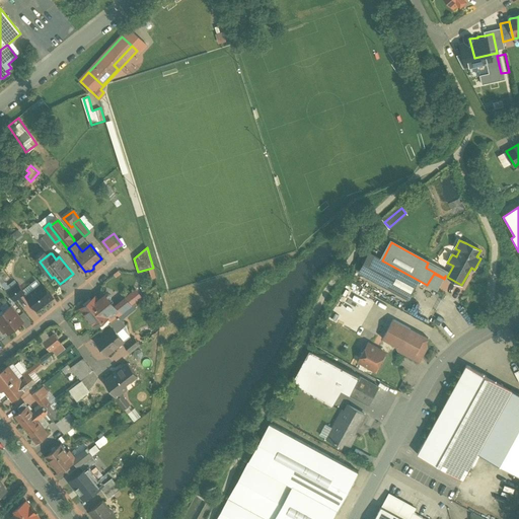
[(370,254),(360,272),(372,278),(382,261),(370,254)]
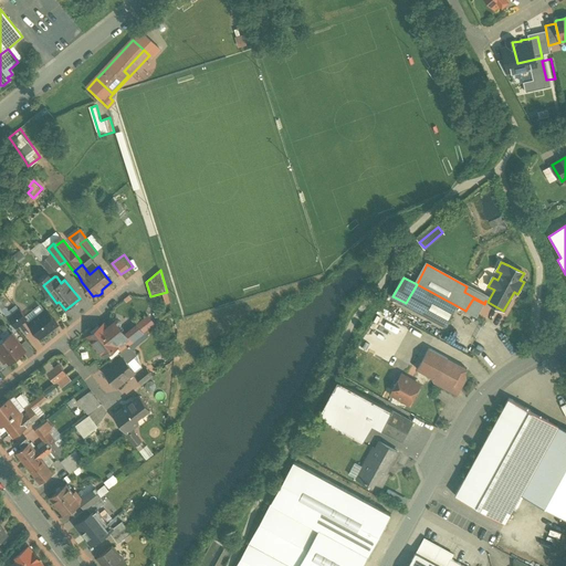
[(456,305),(417,284),(406,303),(406,304),(446,325),(456,305)]
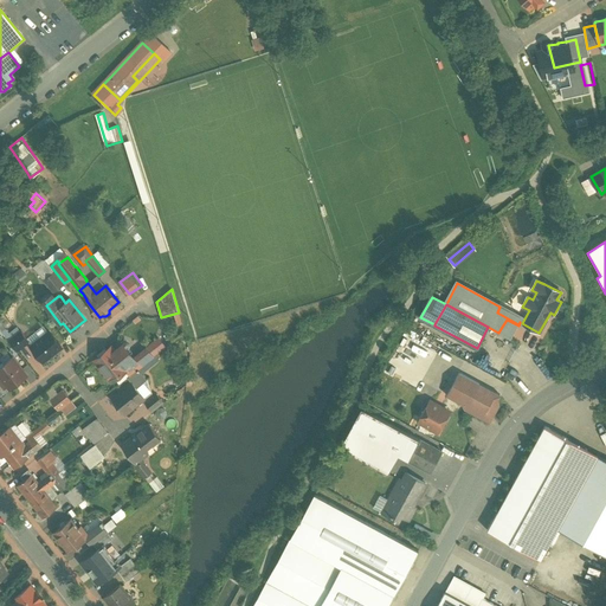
[(21,331),(10,341),(18,352),(30,341),(21,331)]
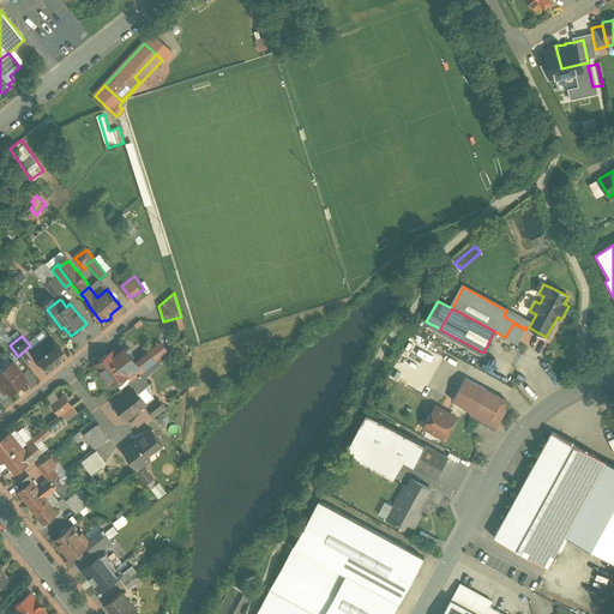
[(50,336),(31,350),(44,367),(62,351),(50,336)]
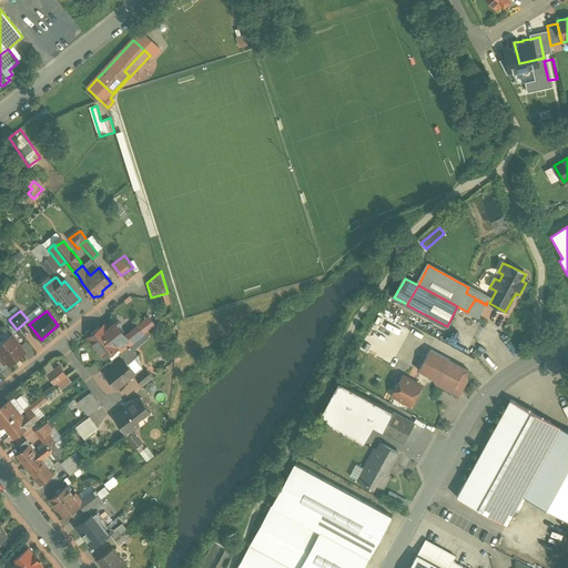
[(364,350),(393,364),(407,333),(384,322),(377,335),(373,333),(364,350)]
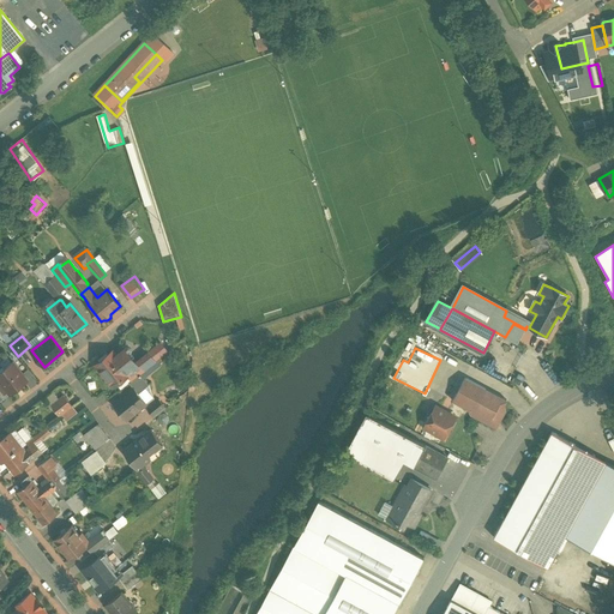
[(116,355),(114,351),(96,366),(113,387),(128,374),(132,379),(155,361),(149,353),(136,363),(125,349),(116,355)]
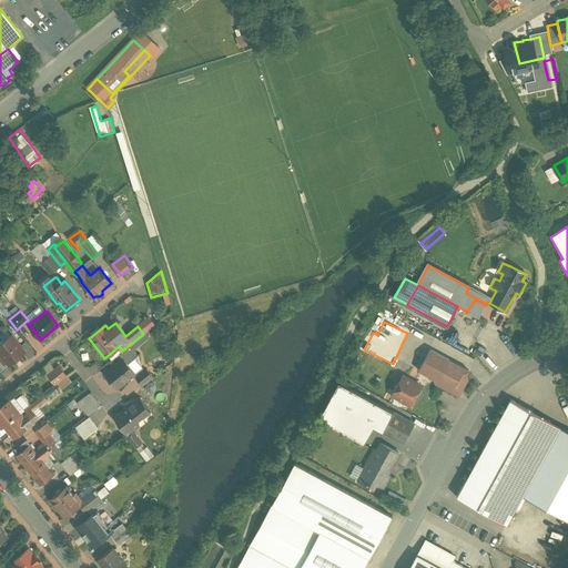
[(4,342),(0,345),(0,358),(4,364),(7,362),(10,365),(24,353),(11,336),(4,342)]
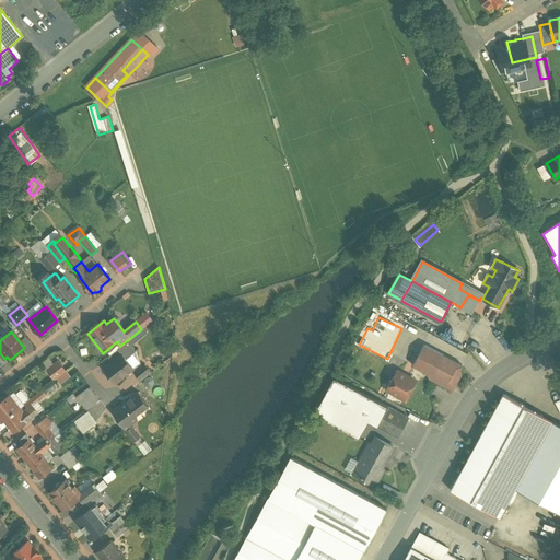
[(121,353),(104,368),(116,383),(116,382),(133,368),(126,359),(136,351),(128,341),(118,349),(121,353)]
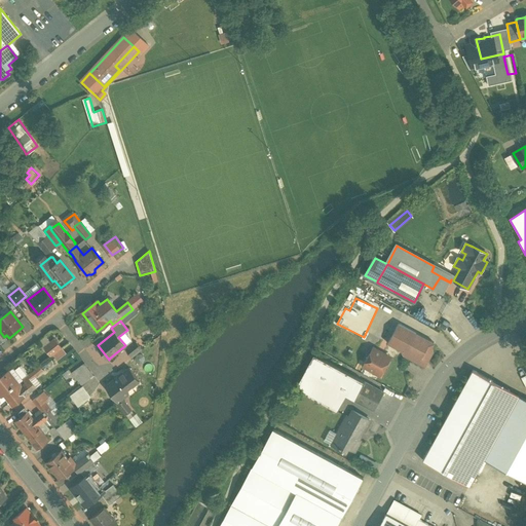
[(435,343),(399,324),(388,343),(420,362),(426,360),(435,343)]
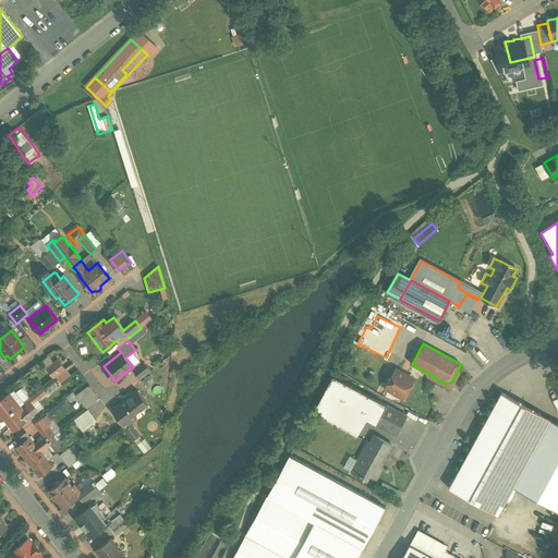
[(58,360),(46,368),(55,378),(65,370),(58,360)]
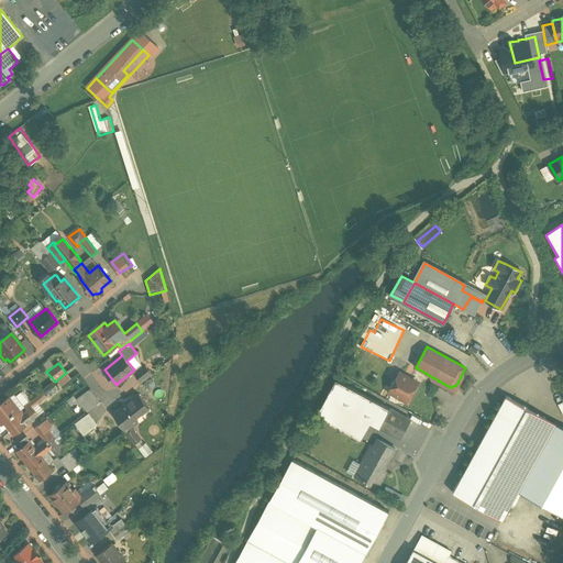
[(146,366),(135,375),(141,382),(152,373),(146,366)]
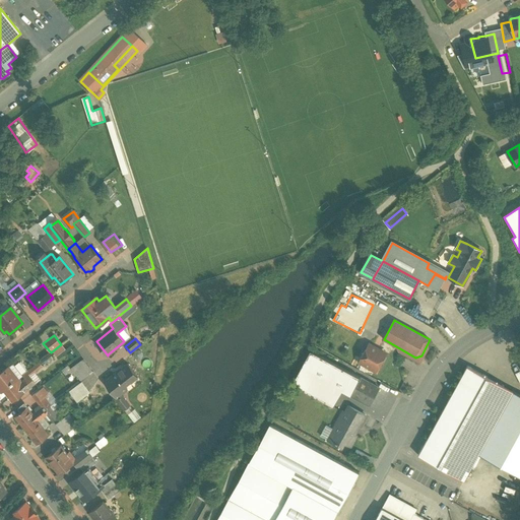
[(386,353),(369,344),(365,353),(363,353),(360,359),(361,361),(360,362),(370,368),(371,370),(374,372),(379,370),(381,367),(380,365),(386,353)]
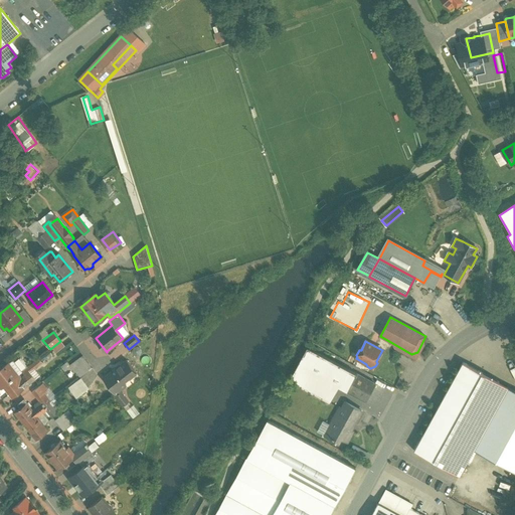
[(356,375),(307,349),(290,382),(330,403),(339,387),(347,391),(356,375)]
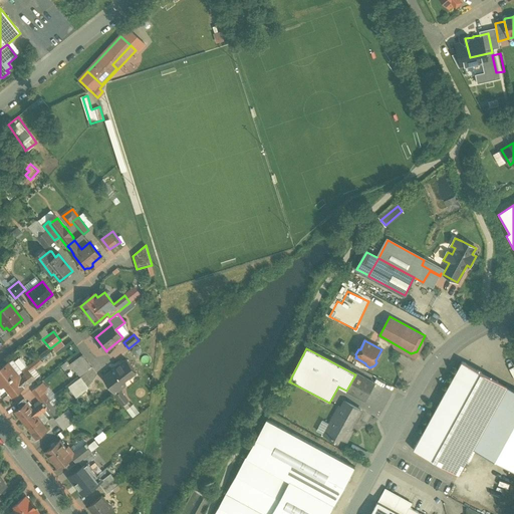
[(33,362),(22,370),(25,374),(29,371),(42,361),(39,357),(33,362)]
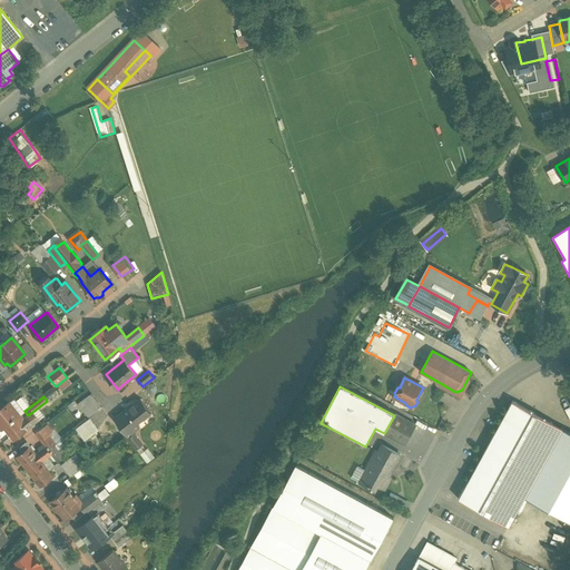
[(15,397),(10,401),(0,409),(0,424),(2,429),(5,426),(25,411),(15,397)]
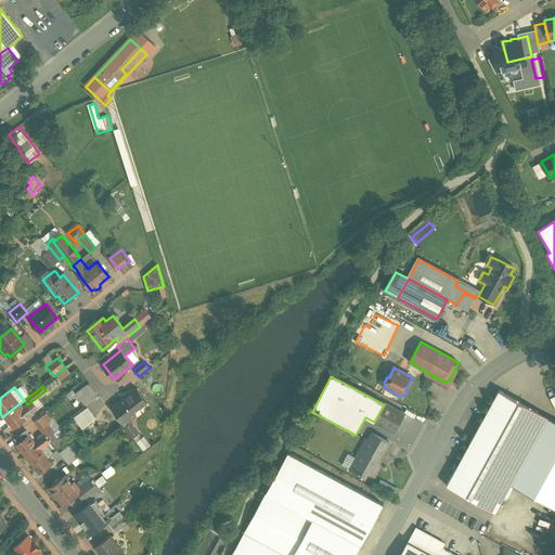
[(137,388),(111,409),(120,421),(121,421),(129,415),(131,418),(136,415),(133,412),(146,402),(147,402),(137,388)]
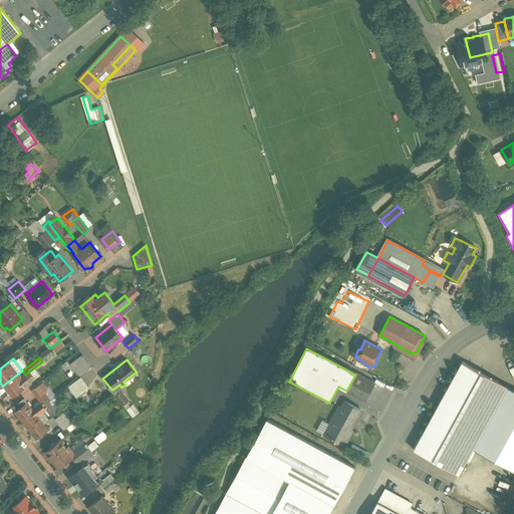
[(462,361),(419,441),(414,451),(459,475),(464,466),(507,387),(462,361)]
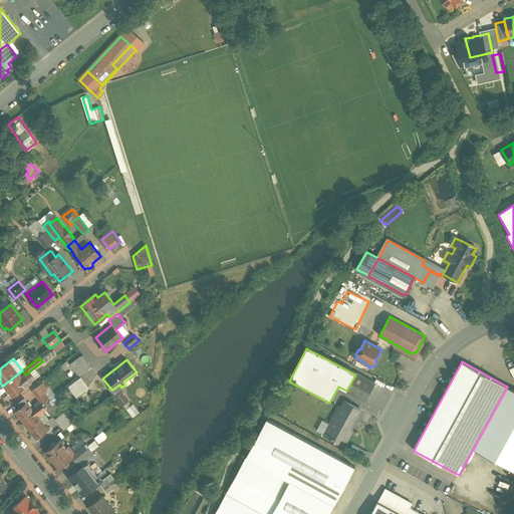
[(88,362),(76,370),(81,377),(92,368),(88,362)]
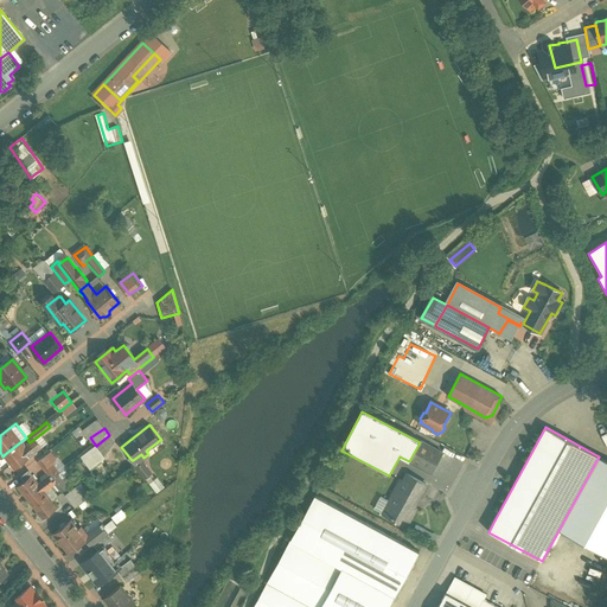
[(26,438),(5,454),(16,468),(42,447),(34,439),(30,442),(26,438)]
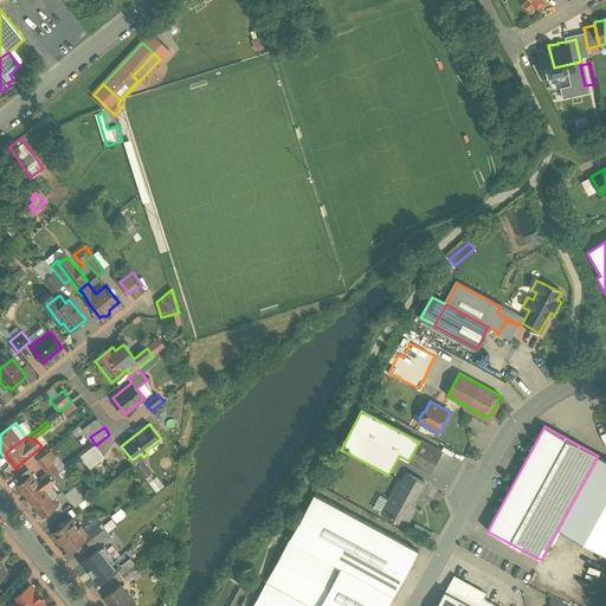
[(442,452),(420,440),(419,442),(408,461),(431,472),(442,452)]
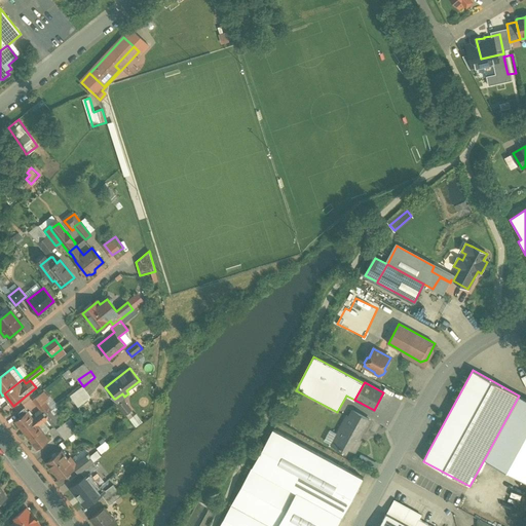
[(83,386),(70,396),(79,407),(91,397),(83,386)]
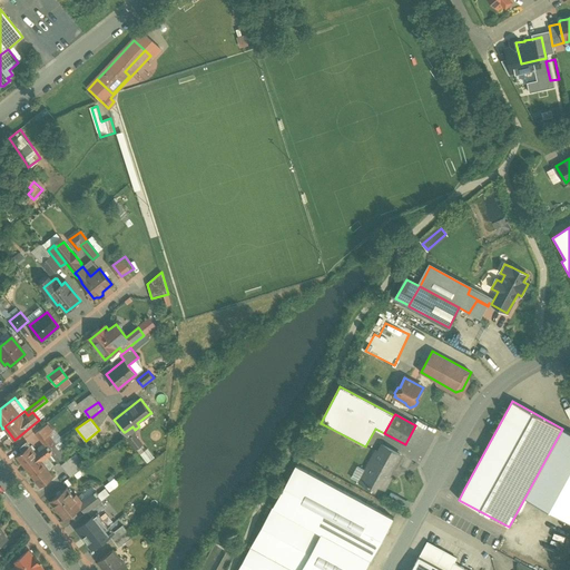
[(56,444),(48,434),(51,431),(48,425),(36,434),(45,444),(48,451),(56,445),(56,444)]
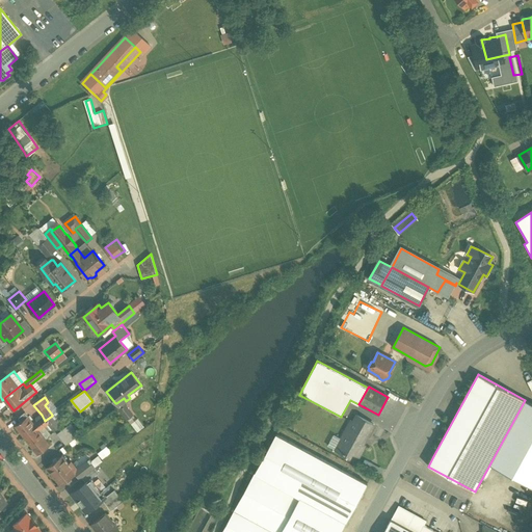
[(531,399),(530,399),(494,464),(531,483),(531,399)]
